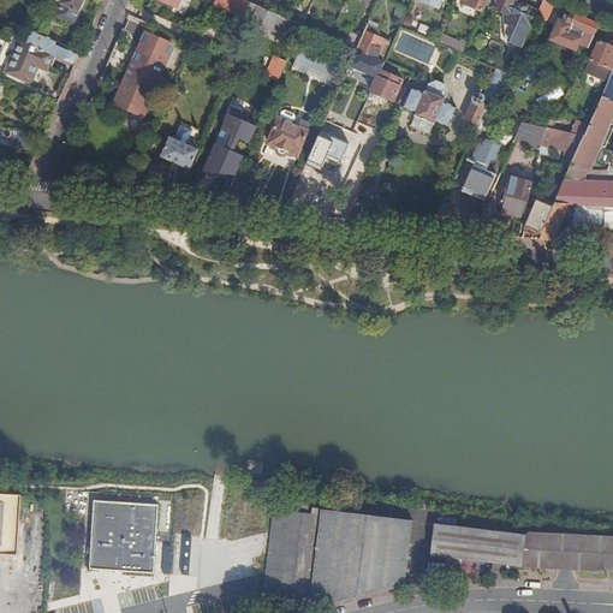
[(55,10),(75,18),(82,0),(55,0),(59,3),(55,10)]
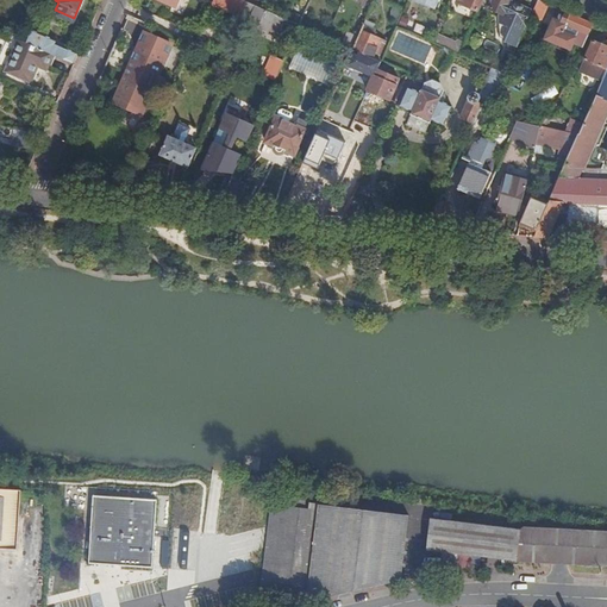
[(283,18),(260,7),(243,0),(213,0),(212,4),(238,16),(238,17),(246,20),(245,23),(251,25),(260,29),(267,31),(267,30),(276,33),(283,18)]
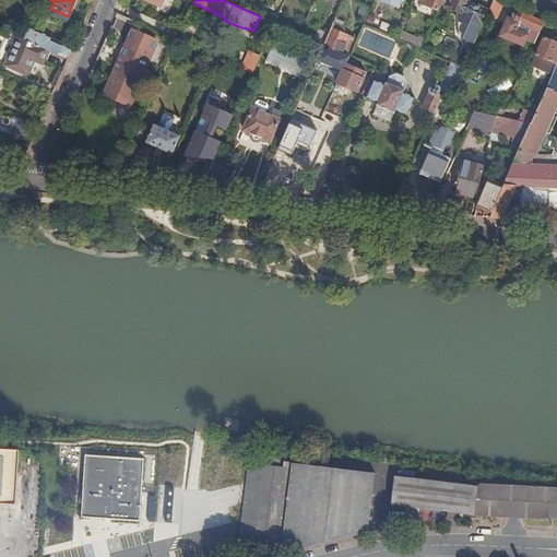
[(418,0),(418,1),(436,9),(439,0),(418,0)]
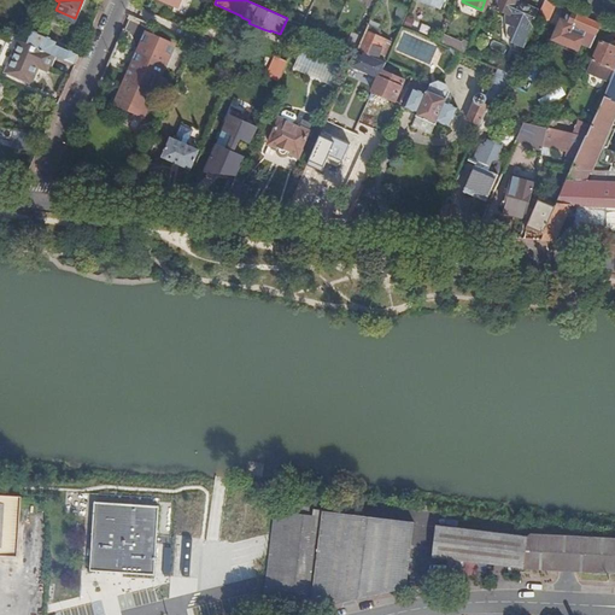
[(522,45),(532,24),(529,23),(536,9),(516,0),(498,0),(495,7),(505,12),(504,16),(505,37),(522,45)]
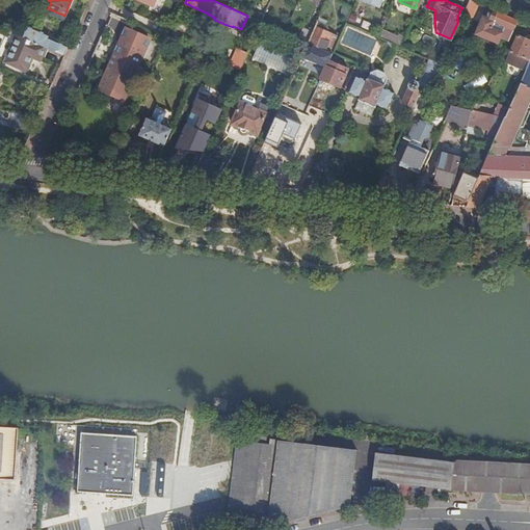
[(477,2),(472,0),(467,0),(462,11),(471,16),(477,2)]
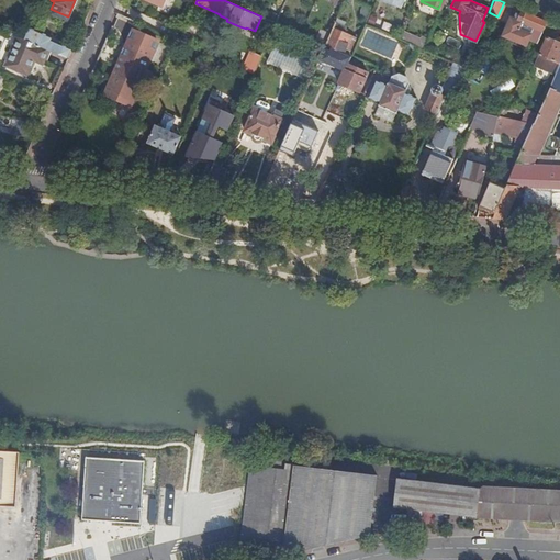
[(519,9),(514,7),(510,17),(512,18),(514,11),(517,13),(519,9)]
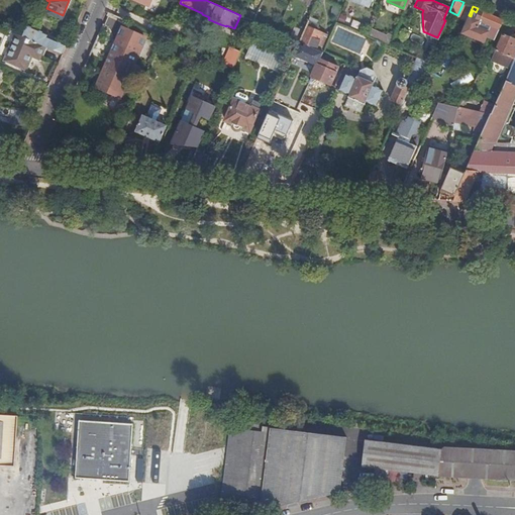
[(61,18),(63,15),(46,8),(44,11),(61,18)]
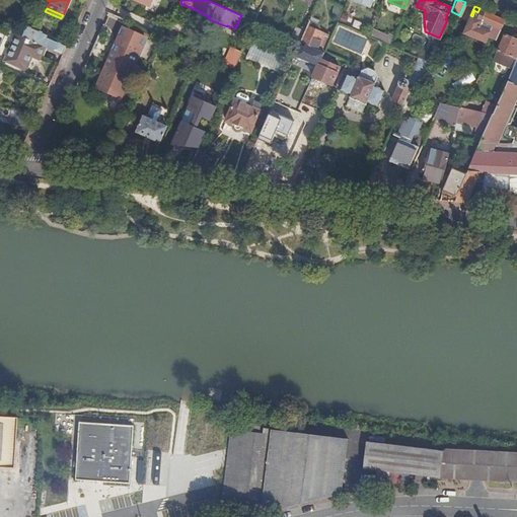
[(504,18),(479,8),(477,12),(474,10),(472,16),(471,20),(473,21),(469,32),(484,40),(486,35),(495,40),(504,18)]
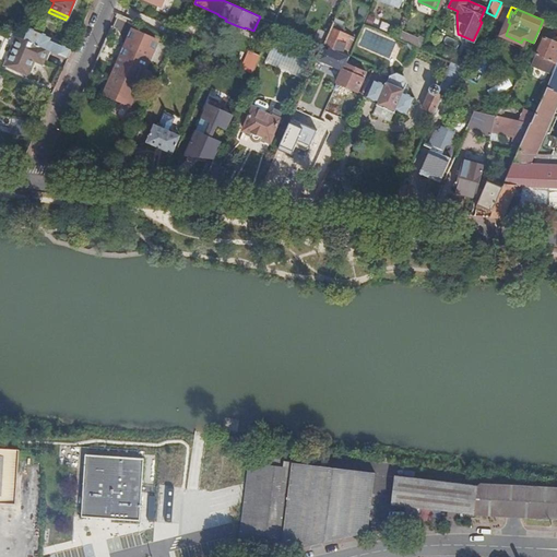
[(509,18),(507,16),(506,16),(498,34),(521,44),(521,43),(506,35),(510,23),(508,22),(509,18)]
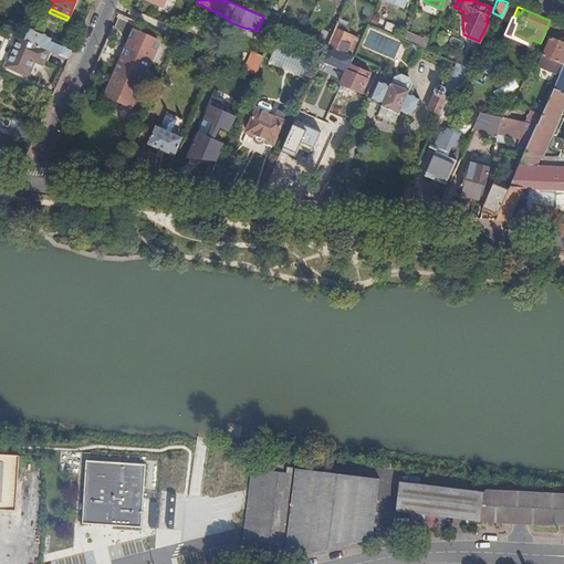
[(352,55),(354,52),(346,49),(348,43),(347,42),(351,35),(345,32),(346,30),(335,25),(329,39),(327,43),(326,44),(332,47),(352,55)]
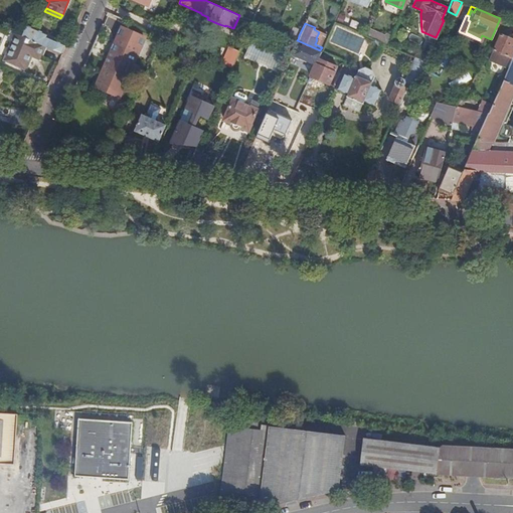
[(42,44),(61,52),(64,45),(46,37),(47,34),(32,27),(32,28),(25,25),(21,34),(42,44)]
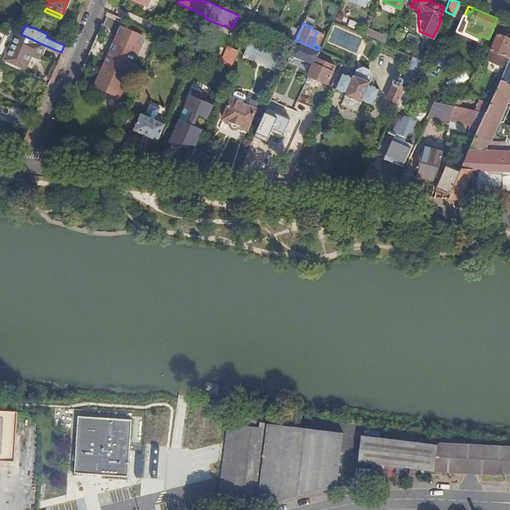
[(37,56),(42,44),(21,34),(15,32),(4,57),(25,66),(30,53),(37,56)]
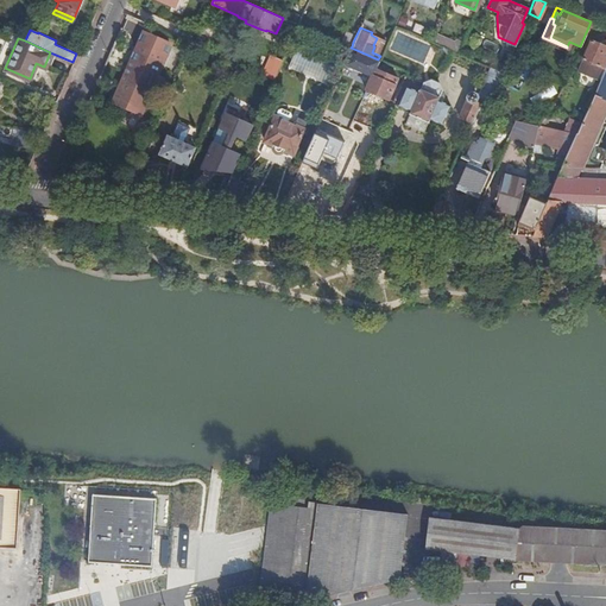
[(339,56),(298,38),(288,64),(327,82),(339,56)]
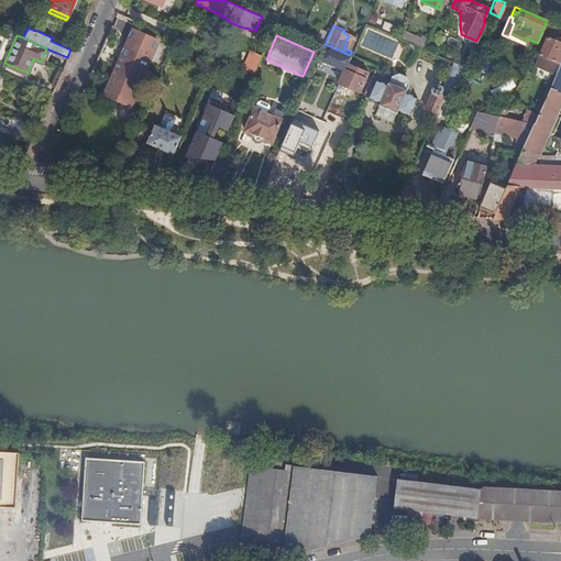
[(554,61),(560,63),(560,59),(560,39),(560,42),(547,36),(535,64),(550,70),(554,61)]
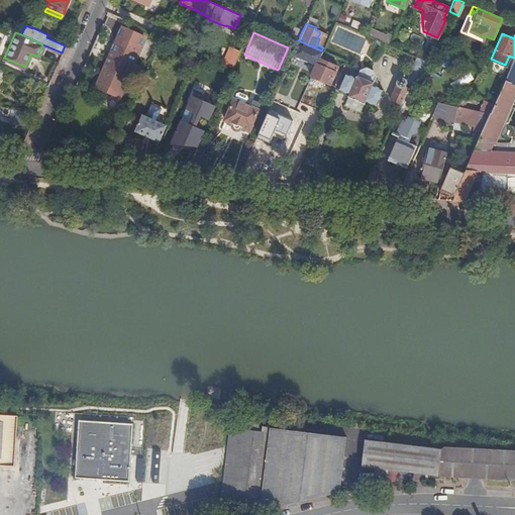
[(105,68),(101,78),(124,89),(130,76),(135,78),(140,66),(132,63),(137,50),(135,50),(135,52),(117,43),(118,42),(116,41),(111,54),(113,55),(111,59),(115,61),(112,67),(107,69),(105,68)]
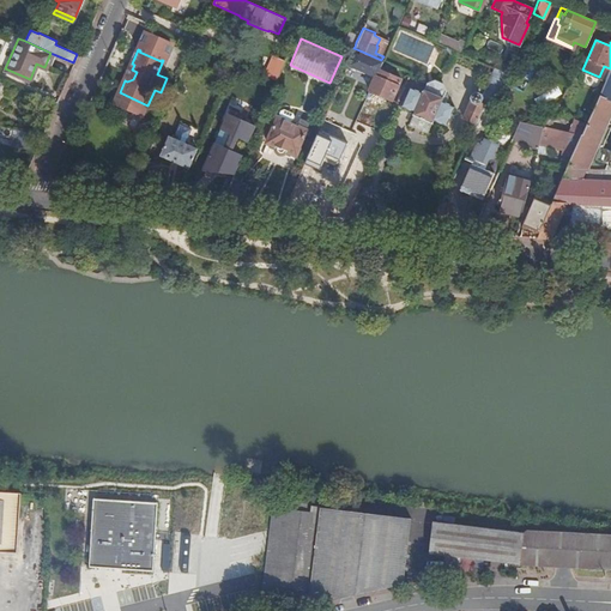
[(377,70),(381,60),(360,50),(358,55),(352,53),(343,73),(350,76),(354,68),(374,77),(373,78),(370,77),(369,78),(366,85),(367,88),(368,89),(368,90),(391,100),(399,80),(399,79),(398,78),(377,70)]
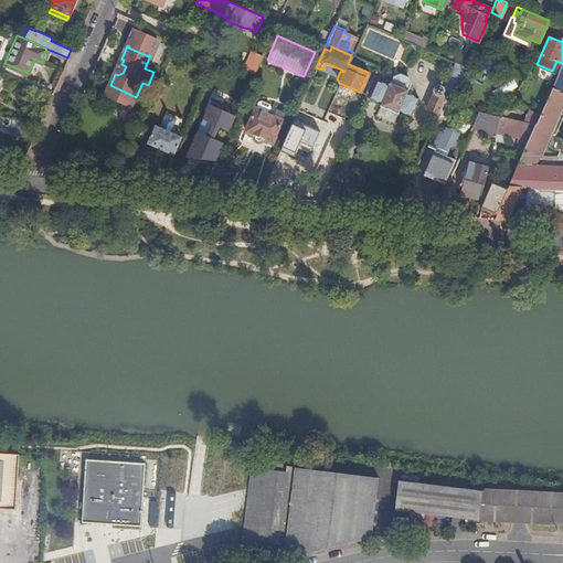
[(253,73),(261,54),(250,50),(242,68),(253,73)]
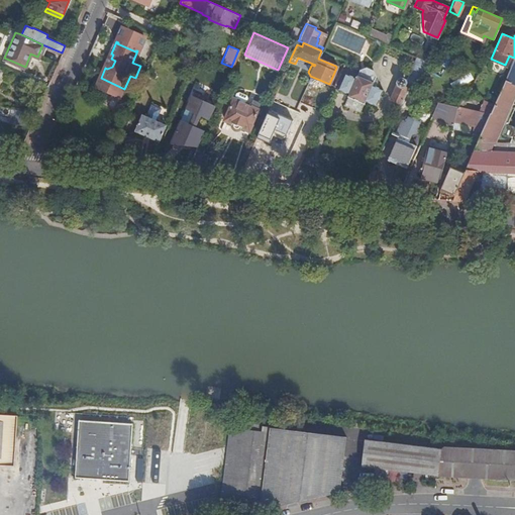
[(483,128),(477,141),(493,142),(514,142),(514,127),(507,125),(514,104),(514,99),(513,99),(514,94),(514,55),(514,58),(491,114),(490,113),(478,111),(475,124),(483,128)]
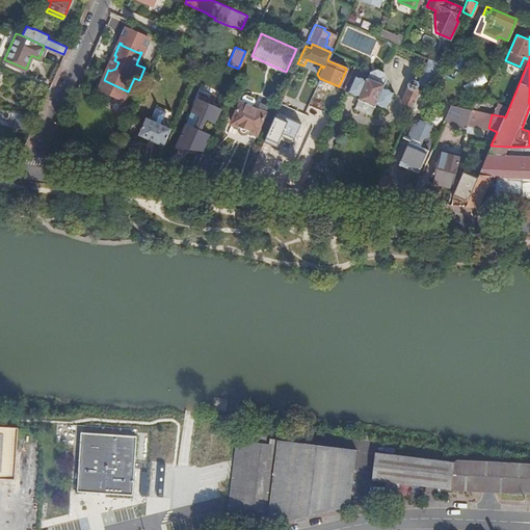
[(348,60),(345,68),(346,69),(346,70),(350,72),(354,62),(348,60)]
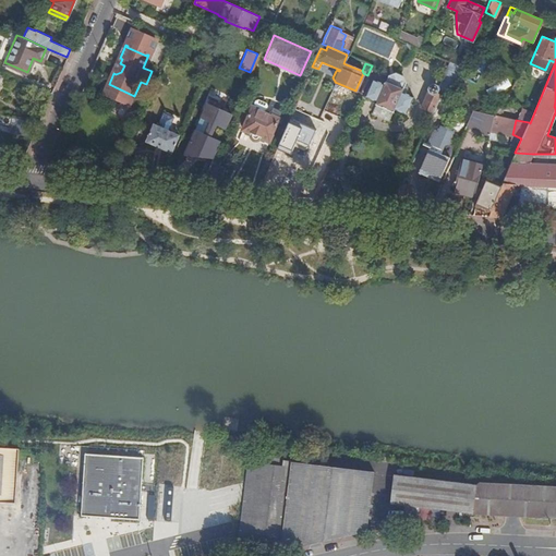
[(376,116),(375,119),(382,122),(383,119),(388,121),(394,108),(406,112),(412,97),(401,92),(405,83),(401,75),(394,73),(388,75),(384,84),(372,80),(365,96),(376,100),(372,113),(376,116)]
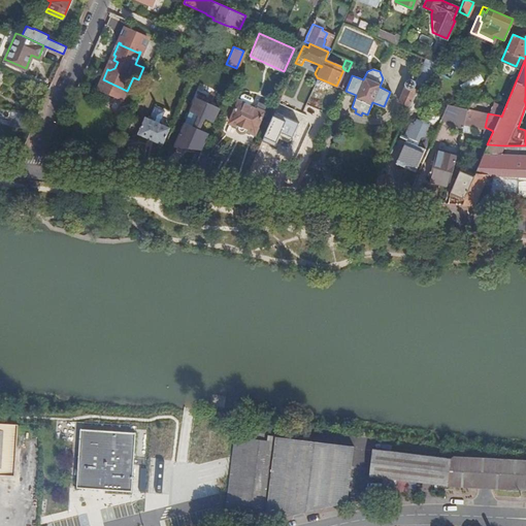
[(127,91),(103,79),(100,86),(125,96),(127,91)]
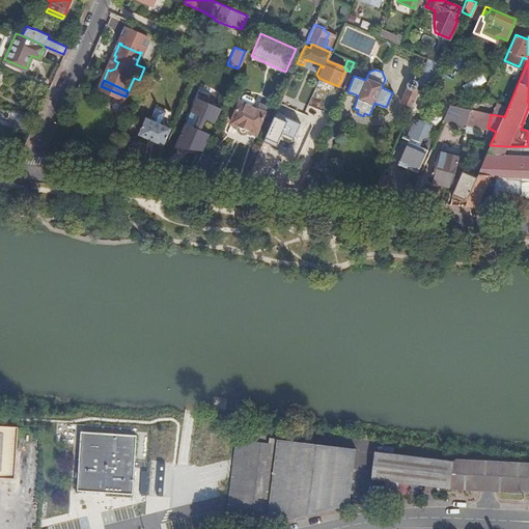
[(412,106),(419,90),(419,89),(415,87),(416,83),(416,82),(412,80),(409,80),(407,84),(408,85),(401,102),(412,106)]
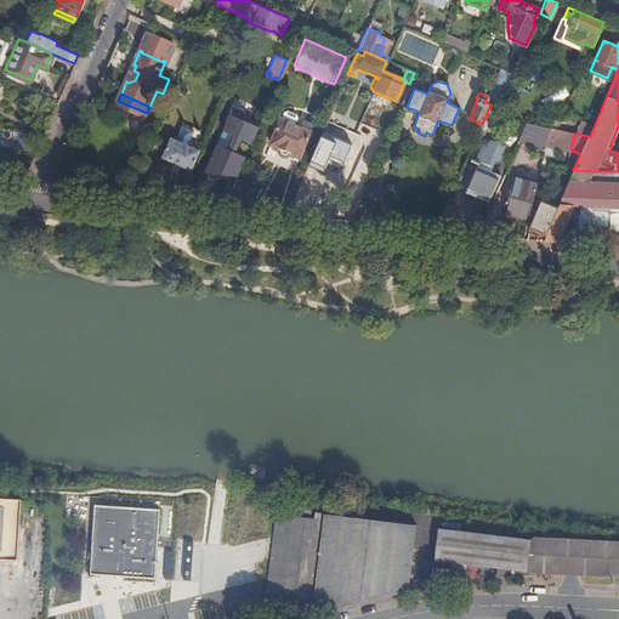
[(147,113),(118,101),(117,104),(146,117),(147,113)]
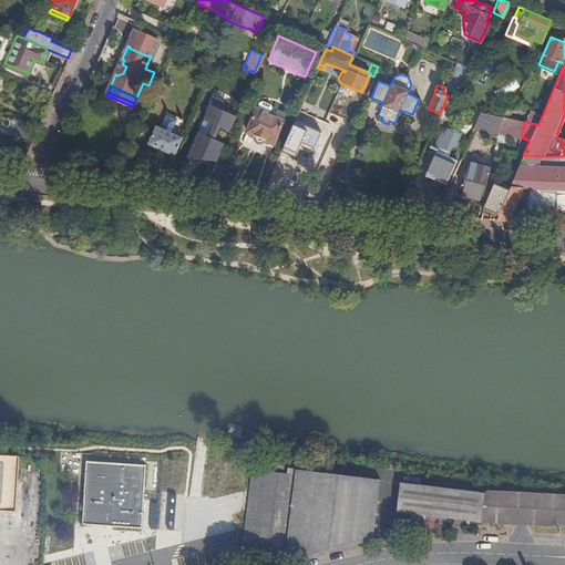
[(444,120),(452,99),(448,96),(440,113),(438,117),(444,120)]
